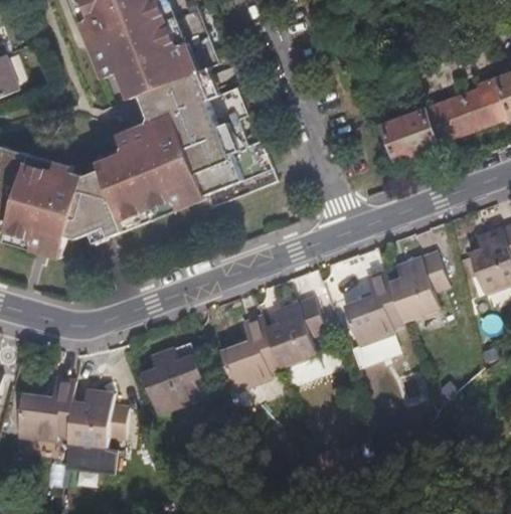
[(82,0),(92,20),(81,24),(97,61),(107,57),(114,74),(104,78),(125,133),(134,129),(137,139),(122,145),(125,152),(99,163),(101,169),(84,176),(71,172),(72,168),(56,163),(54,171),(26,163),(28,155),(0,148),(0,219),(10,222),(7,232),(64,248),(67,238),(76,239),(91,234),(106,227),(110,237),(125,231),(121,222),(203,190),(207,200),(209,207),(279,180),(264,140),(249,146),(238,120),(248,116),(237,87),(221,94),(212,98),(201,70),(211,67),(219,63),(194,0),(82,0)]
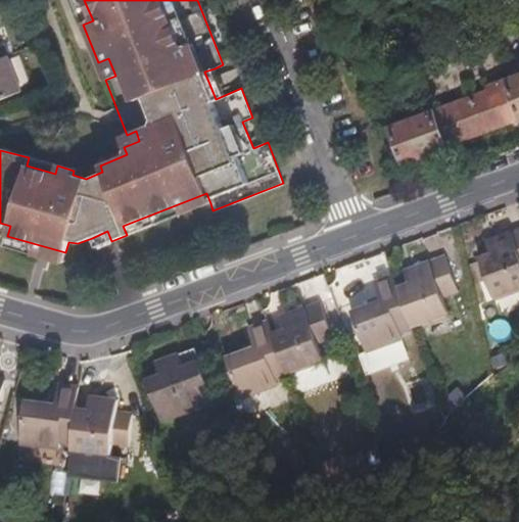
[(73,0),(83,25),(93,20),(84,0),(73,0)]
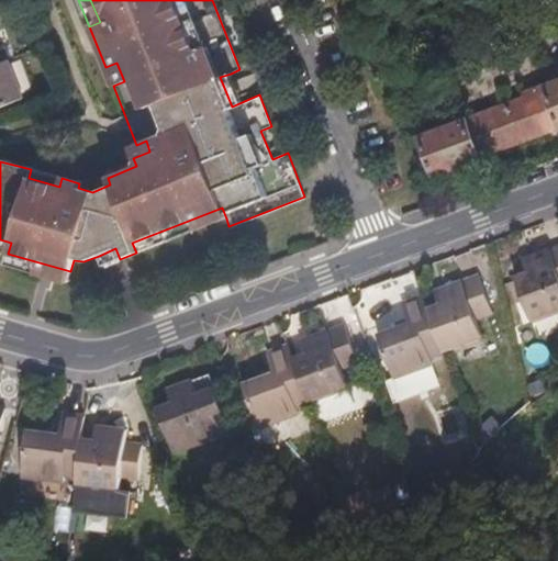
[(7,59),(0,62),(0,105),(22,98),(7,59)]
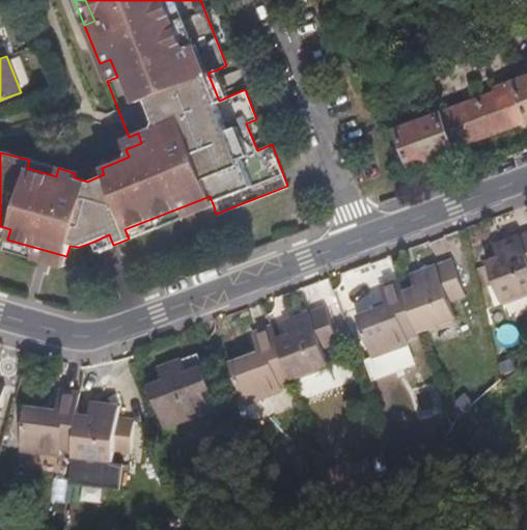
[(100,63),(107,81),(117,77),(110,59),(100,63)]
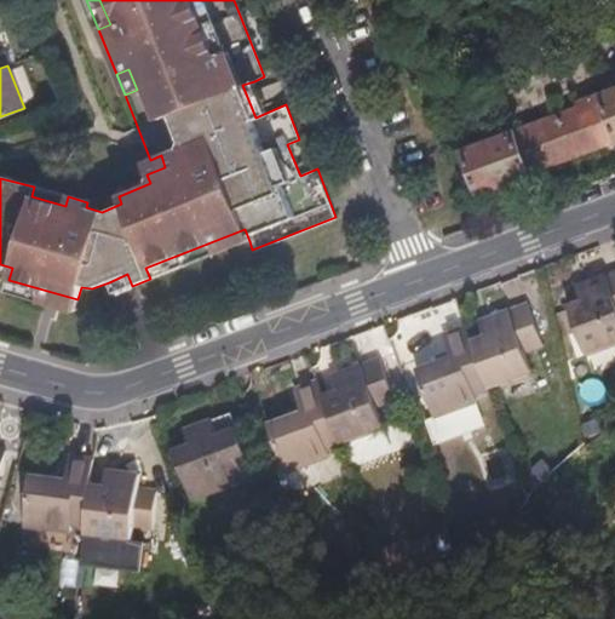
[(266,113),(254,81),(242,85),(256,118),(266,113)]
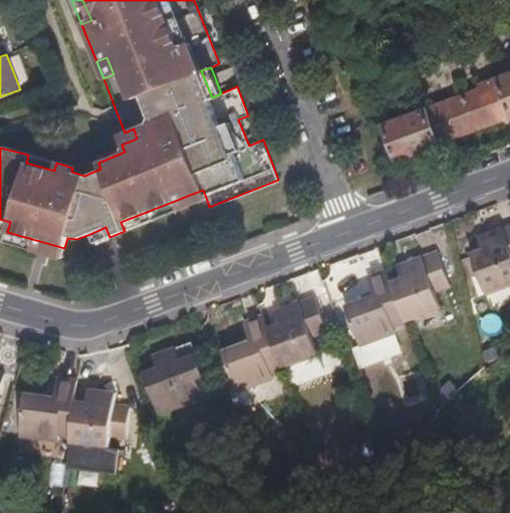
[(425,107),(437,141),(506,115),(507,117),(509,115),(509,72),(477,84),(479,88),(425,107)]
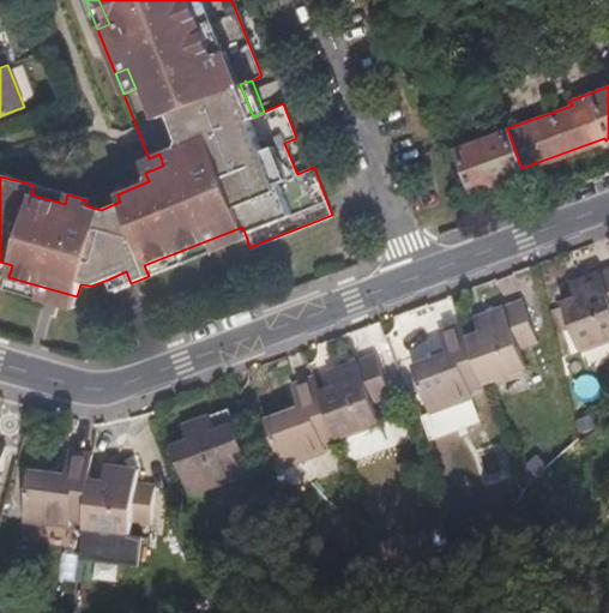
[(523,172),(522,168),(507,128),(456,146),(471,190),(523,172)]
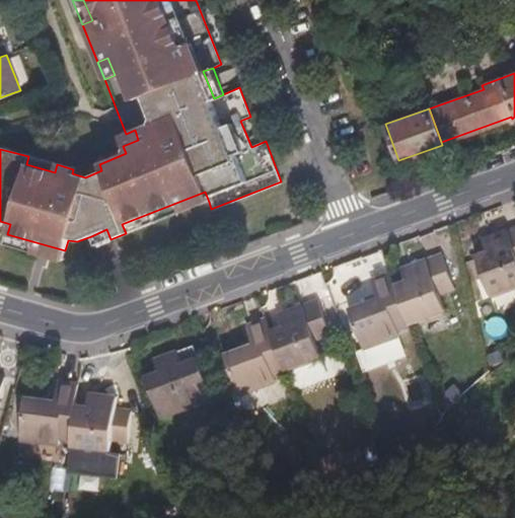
[(119,136),(123,146),(138,140),(135,130),(126,134),(119,136)]
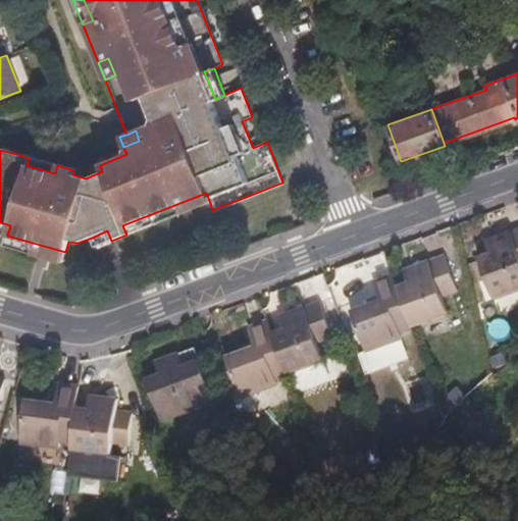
[(57,165),(29,157),(27,165),(55,173),(57,165)]
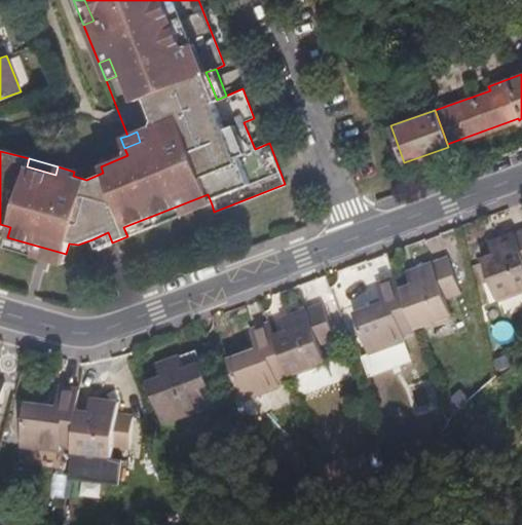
[(127,236),(212,204),(208,194),(123,227),(127,236)]
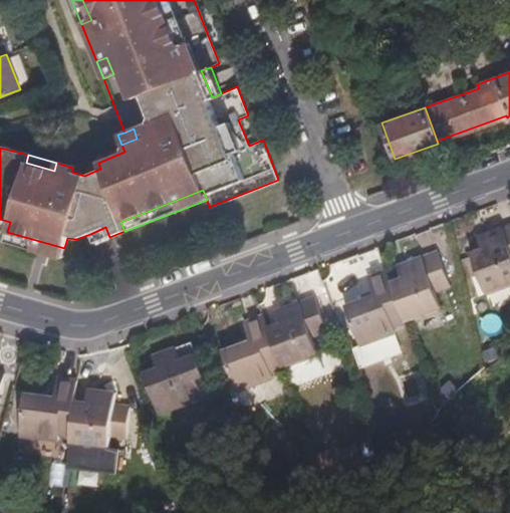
[(0,229),(7,232),(10,222),(0,219),(0,229)]
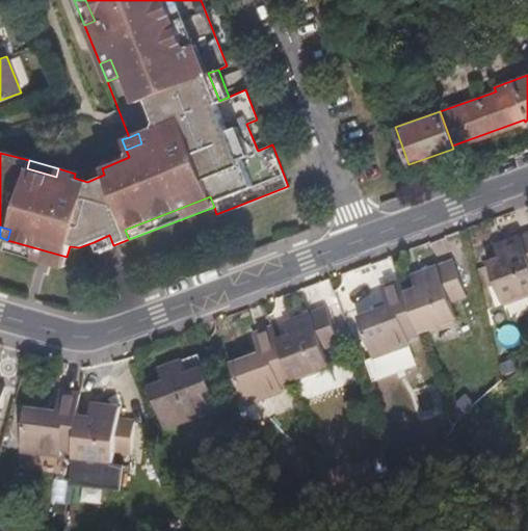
[(527,231),(499,241),(503,254),(497,257),(484,261),(500,302),(527,291),(527,231)]
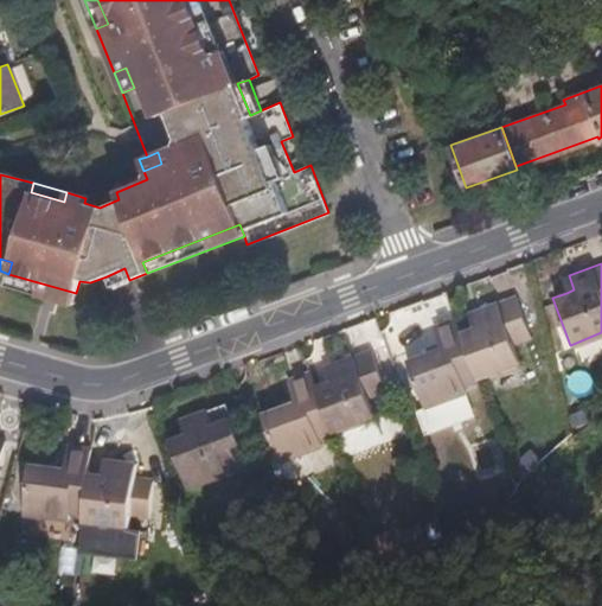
[(111,287),(129,280),(125,268),(107,276),(111,287)]
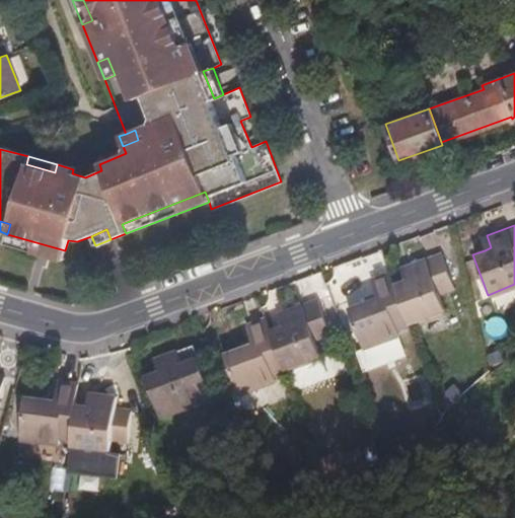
[(62,261),(65,250),(7,234),(5,244),(62,261)]
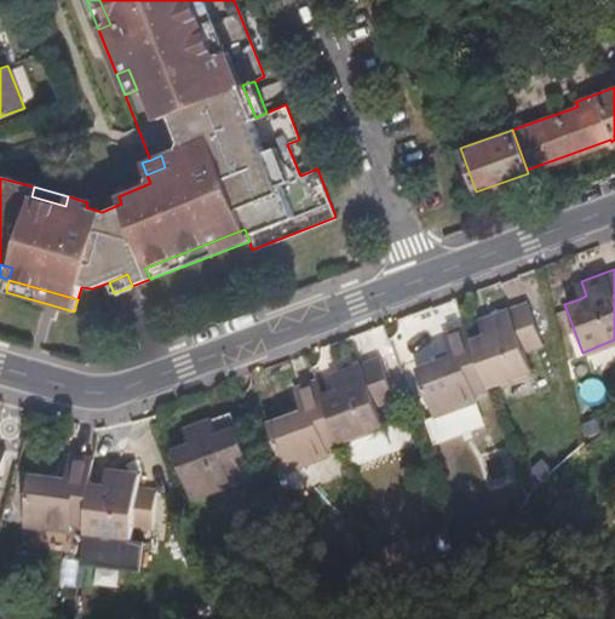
[(574,284),(579,299),(586,296),(581,281),(574,284)]
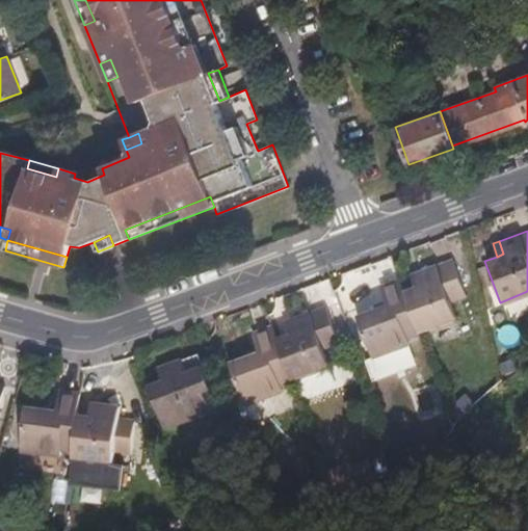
[(450,260),(416,271),(421,285),(414,287),(400,292),(416,334),(454,320),(447,300),(462,294),(450,260)]
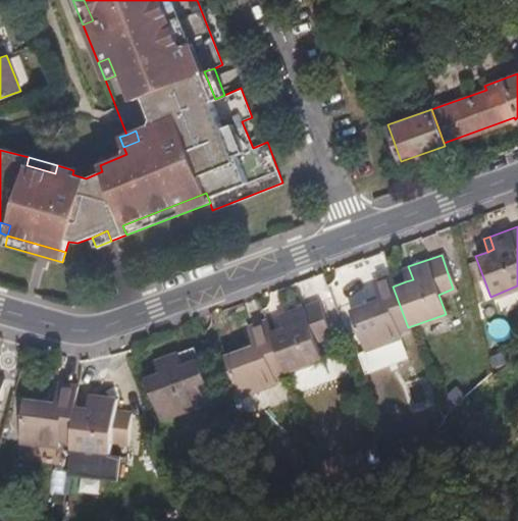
[(402,269),(406,281),(413,279),(408,266),(402,269)]
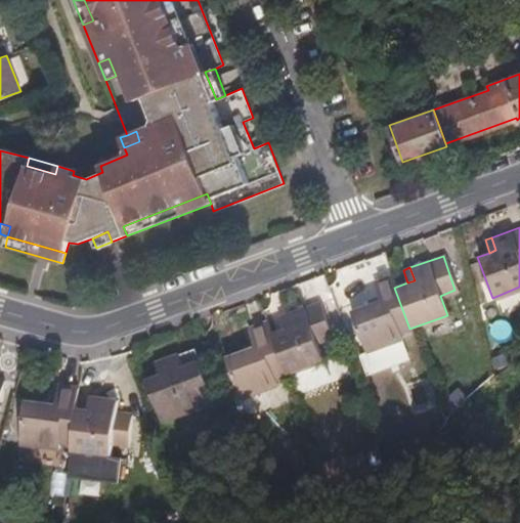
[(398,332),(409,329),(394,288),(390,275),(372,282),(377,296),(379,302),(371,305),(349,312),(362,350),(400,337),(398,332)]
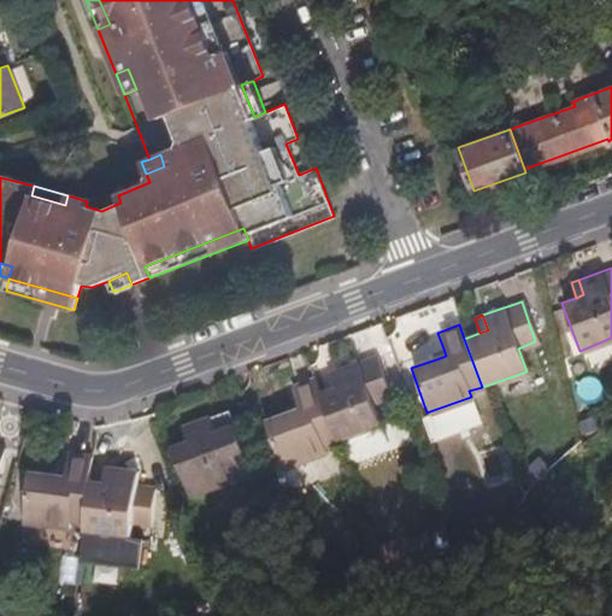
[(434,352),(436,359),(446,356),(443,348),(434,352)]
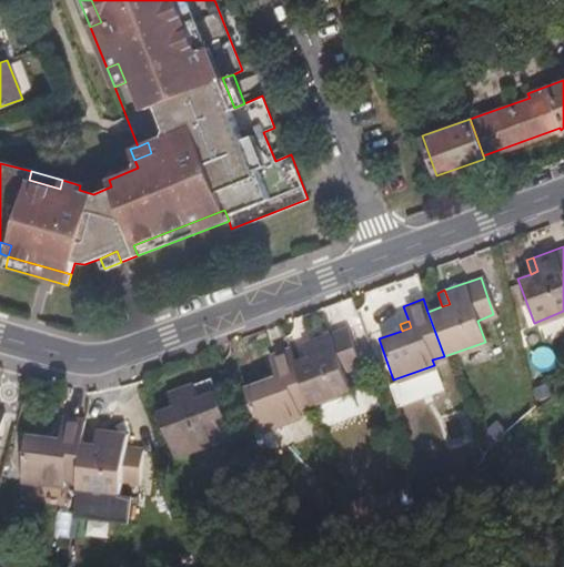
[(344,327),(308,341),(312,354),(305,356),(292,362),(308,406),(349,391),(342,371),(358,364),(344,327)]
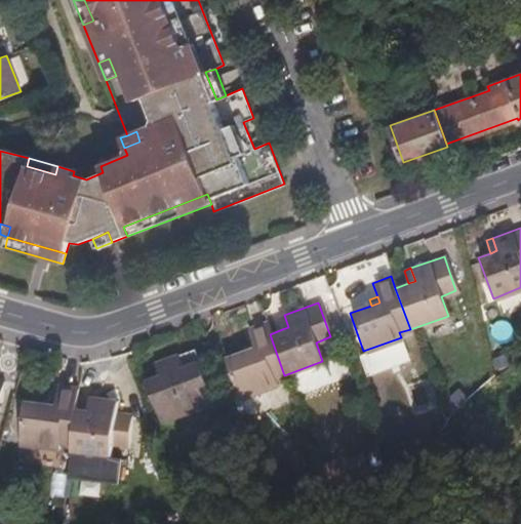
[(278,317),(282,329),(288,327),(284,315),(278,317)]
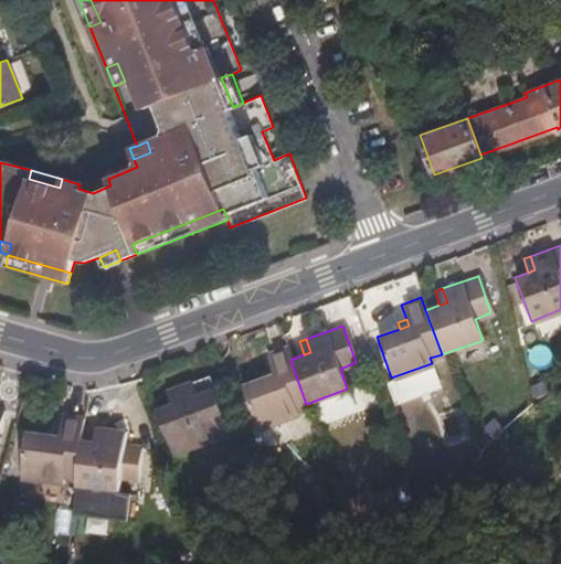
[(541,342),(524,348),(530,368),(548,362),(541,342)]
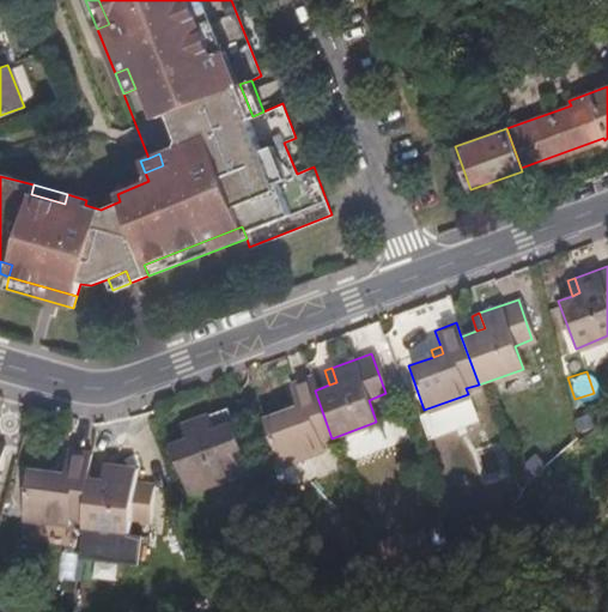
[(332,438),(315,391),(309,375),(287,383),(293,399),(297,407),(286,411),(262,419),(278,462),(321,448),(320,442),(332,438)]
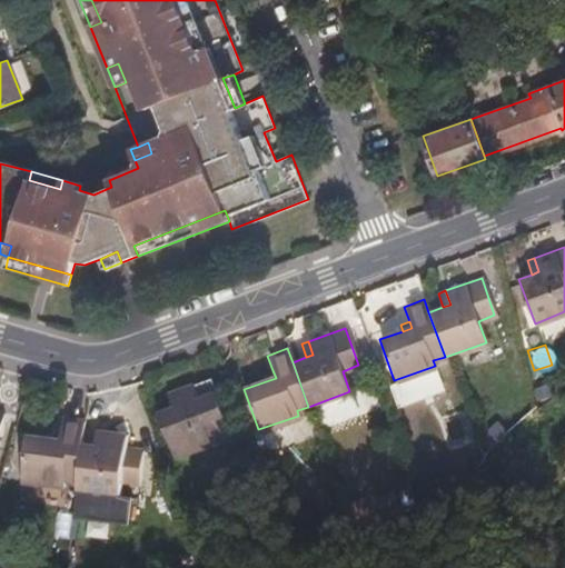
[(264,374),(266,381),(276,378),(273,370),(264,374)]
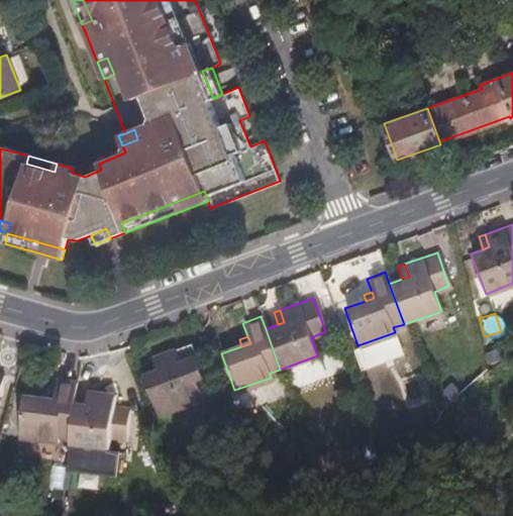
[(157,368),(150,370),(142,373),(159,417),(205,401),(197,378),(202,376),(190,343),(154,356),(157,368)]
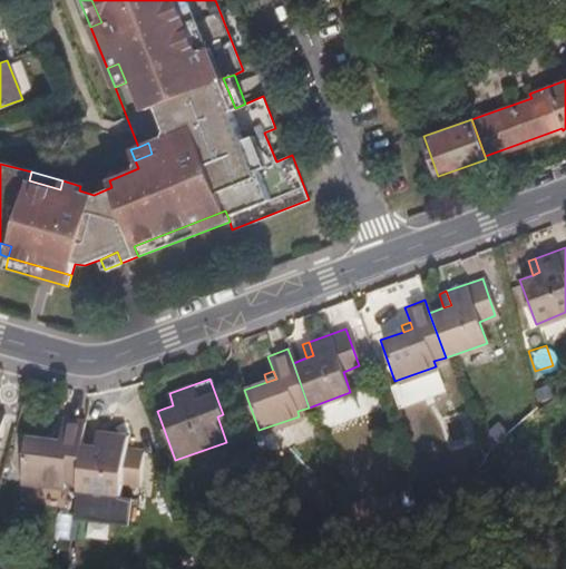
[(162,396),(166,408),(173,405),(169,393),(162,396)]
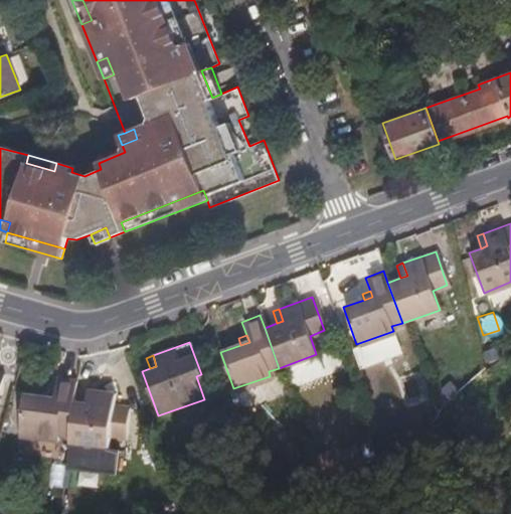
[(68,434),(71,400),(74,380),(55,378),(54,391),(53,398),(44,397),(21,394),(17,438),(55,442),(56,433),(68,434)]
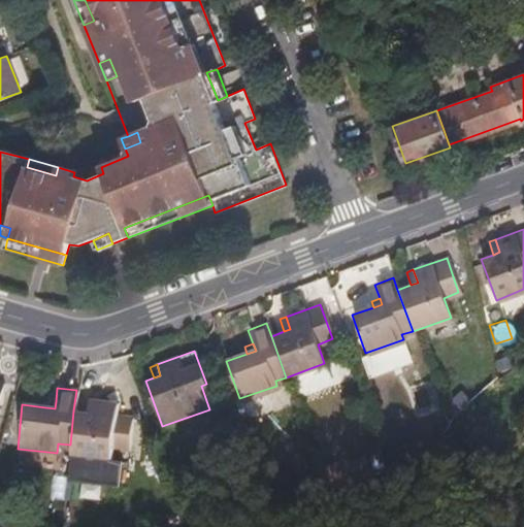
[(87,399),(86,413),(95,414),(96,401),(87,399)]
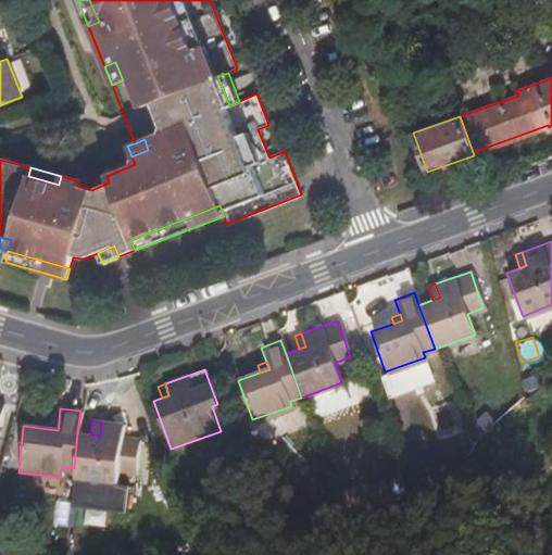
[(49,421),(48,429),(58,430),(59,423),(49,421)]
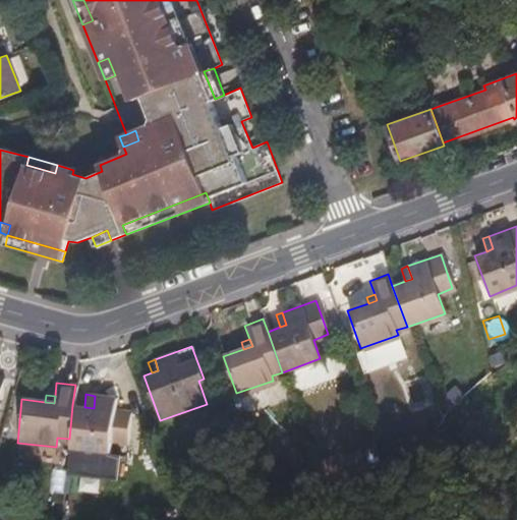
[(94,408),(84,407),(72,405),(69,439),(68,449),(106,453),(107,447),(124,448),(128,412),(112,410),(113,398),(95,396),(94,408)]
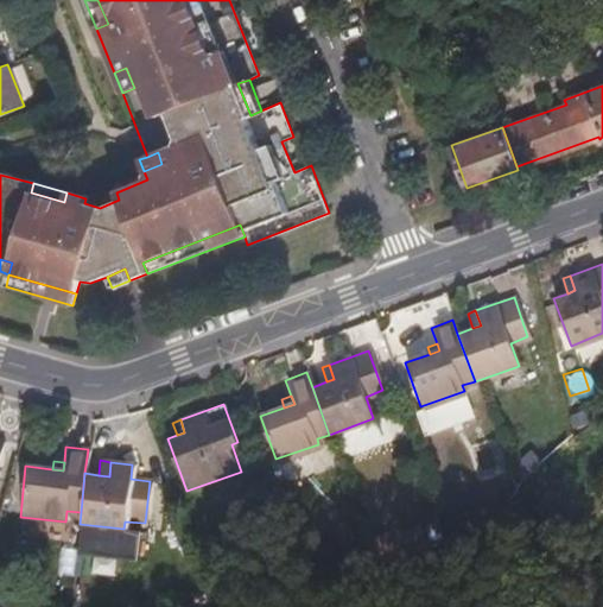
[(322,551),(304,556),(309,573),(327,568),(322,551)]
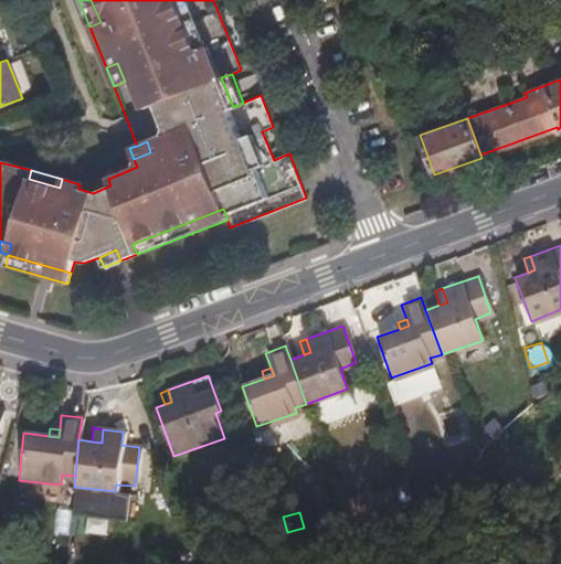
[(83,529),(105,532),(107,515),(84,513),(83,529)]
